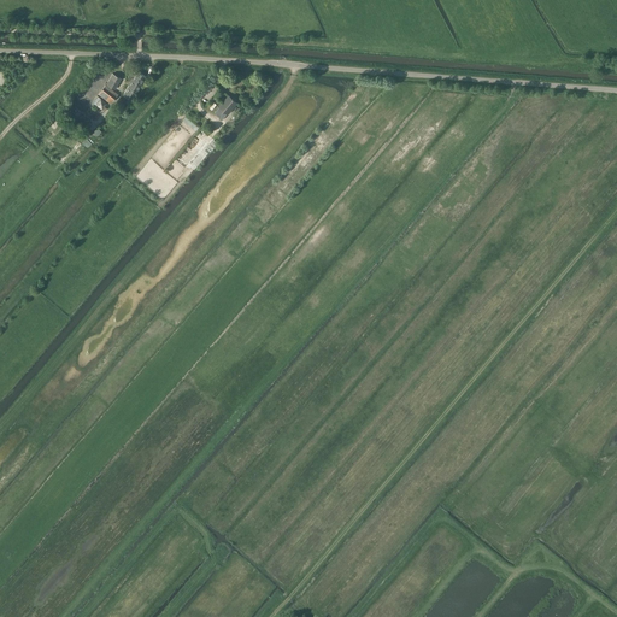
[(136,71),(124,92),(123,95),(131,100),(146,76),(136,71)]
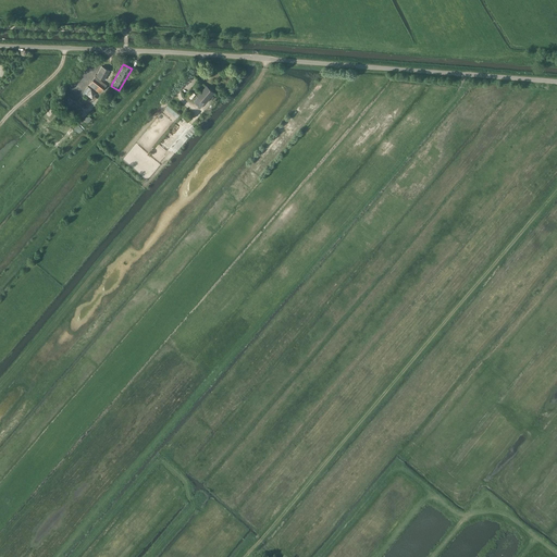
[(109,71),(101,66),(96,76),(103,81),(109,71)]
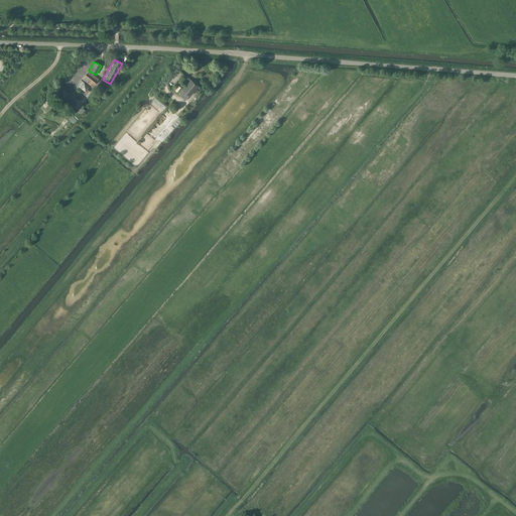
[(99,79),(89,71),(82,79),(93,87),(99,79)]
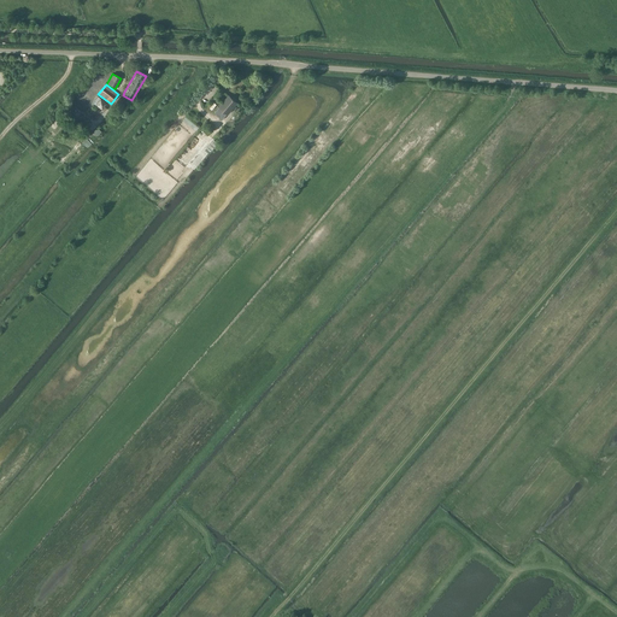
[(229,97),(219,106),(228,113),(236,103),(229,97)]
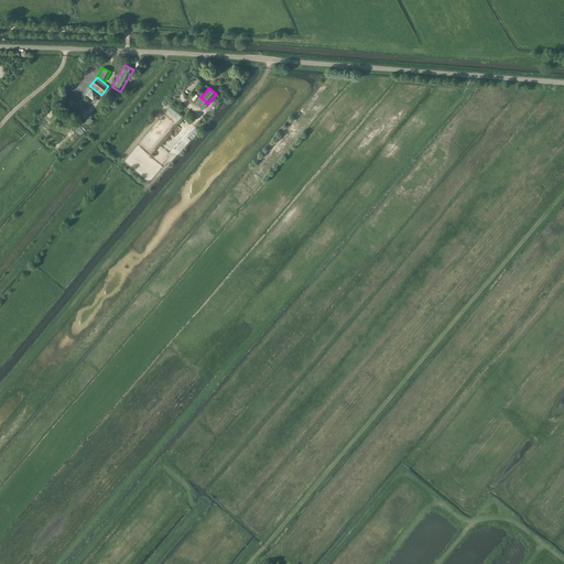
[(93,89),(87,96),(93,100),(98,95),(93,89)]
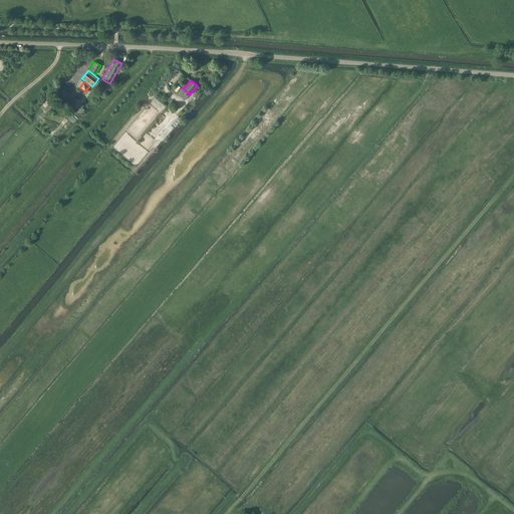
[(62,99),(67,93),(62,89),(57,95),(62,99)]
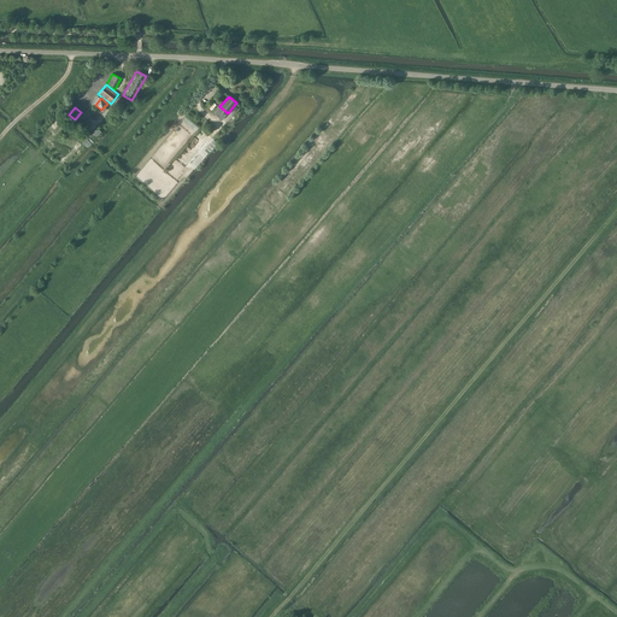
[(200,127),(187,116),(183,121),(197,131),(200,127)]
